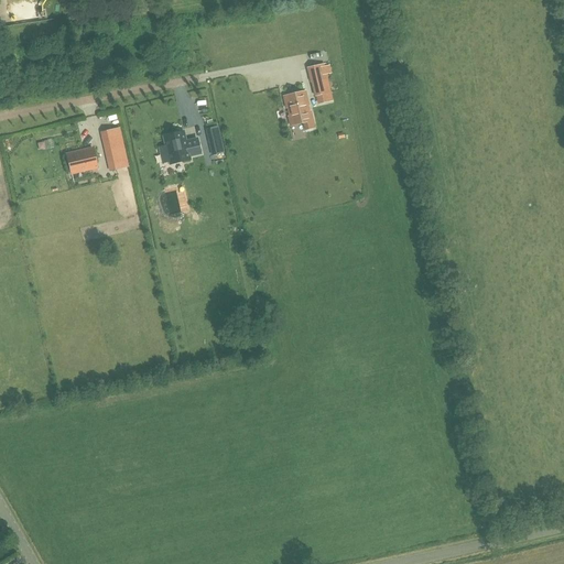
[(315,96),(331,93),(326,75),(324,66),(324,65),(308,68),(315,96)]
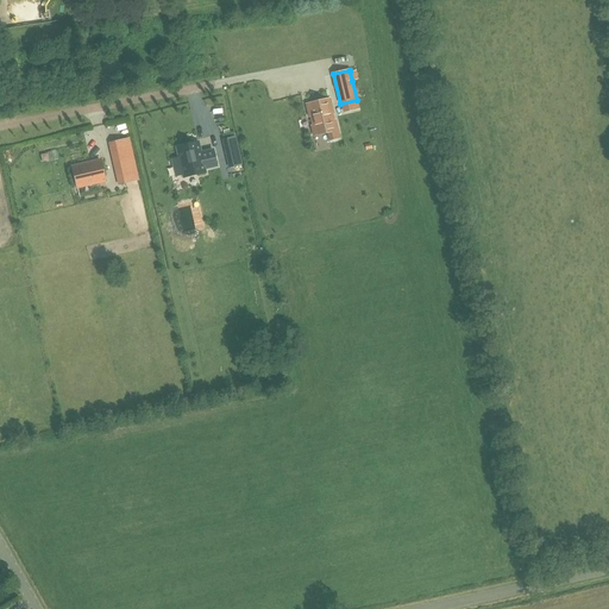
[(330,99),(321,101),(314,102),(306,105),(309,118),(312,117),(313,125),(311,125),(313,136),(327,132),(330,140),(339,138),(334,120),(333,120),(332,115),(333,114),(330,99)]
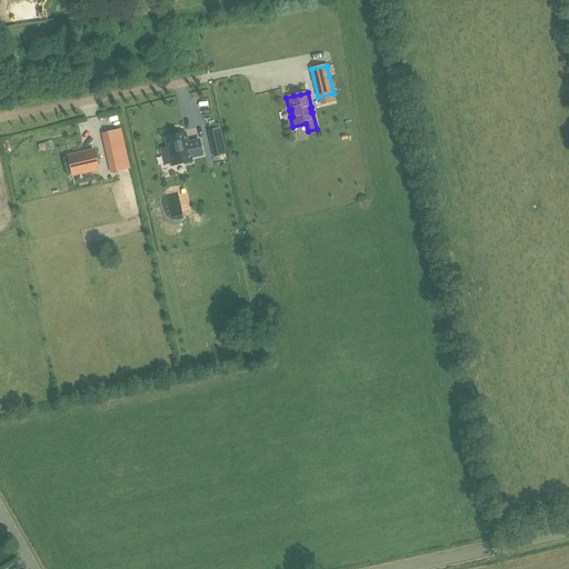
[(115,160),(118,171),(129,169),(120,129),(102,133),(109,161),(115,160)]
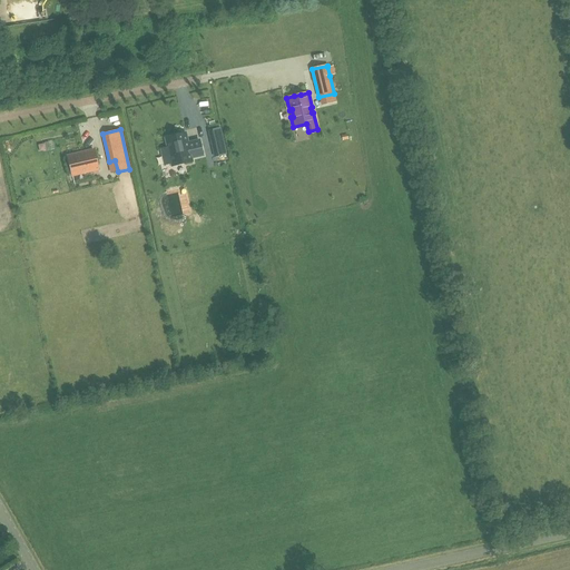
[(167,147),(172,164),(172,166),(192,161),(192,158),(203,156),(199,140),(187,144),(185,134),(165,138),(167,147)]
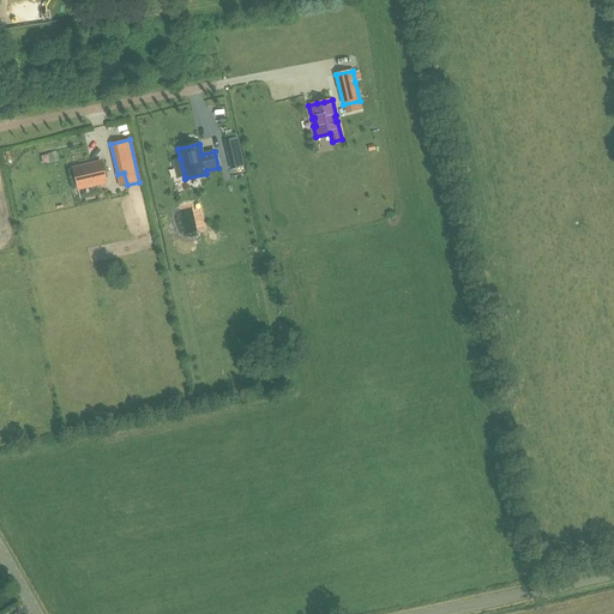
[(242,167),(240,152),(228,155),(232,169),(242,167)]
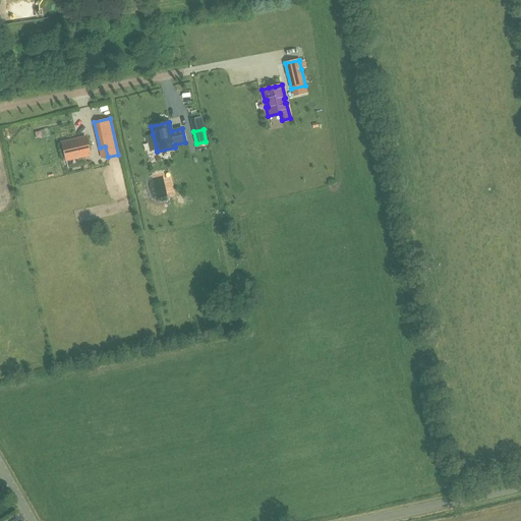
[(66,161),(90,155),(85,137),(62,142),(66,161)]
